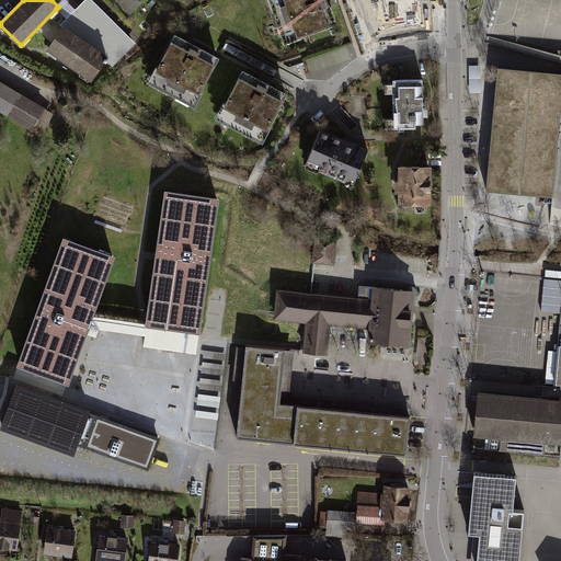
[(66,0),(52,0),(58,7),(56,9),(67,19),(76,10),(66,0)]
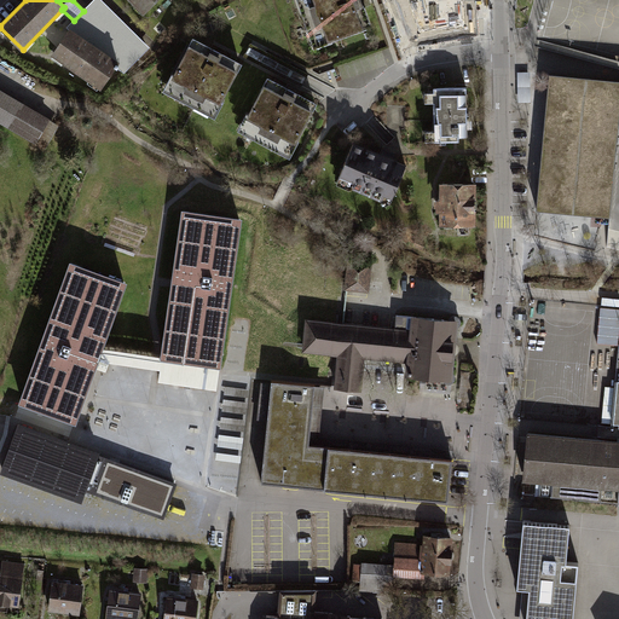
[(149,47),(102,0),(92,0),(84,11),(74,21),(70,24),(117,57),(113,65),(123,73),(149,47)]
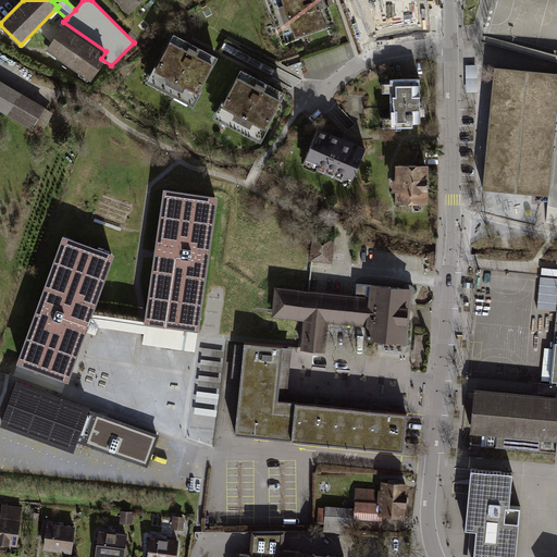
[(140,0),(115,0),(128,13),(140,0)]
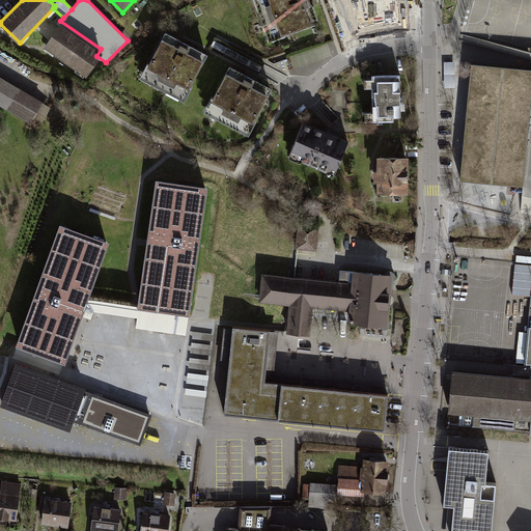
[(311,0),(254,0),(269,42),(320,24),(311,0)]
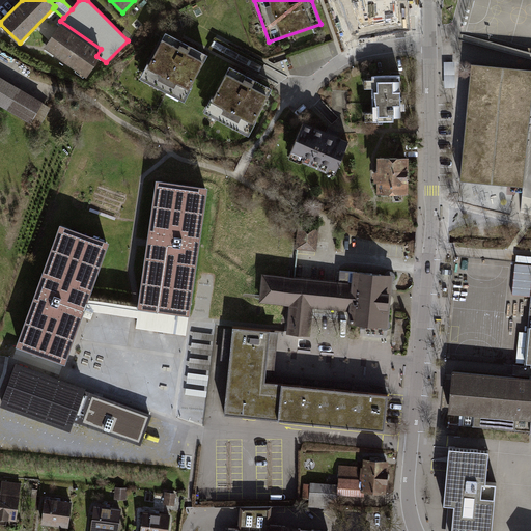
[(390,0),(362,0),(365,24),(393,21),(390,0)]
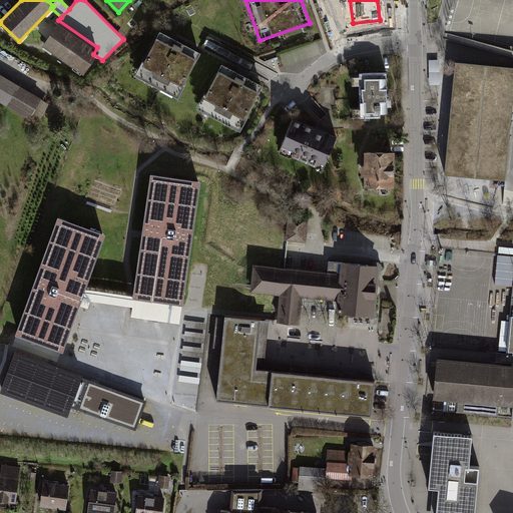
[(58,20),(56,19),(40,42),(82,70),(93,54),(97,47),(58,20)]
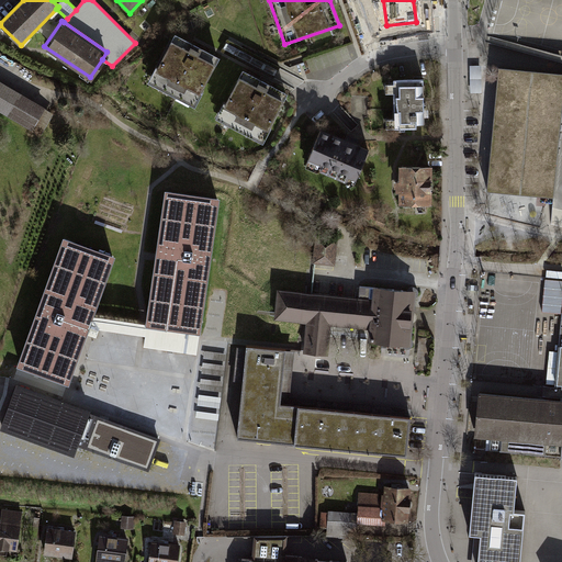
[(224,63),(176,34),(146,82),(195,111),(224,63)]
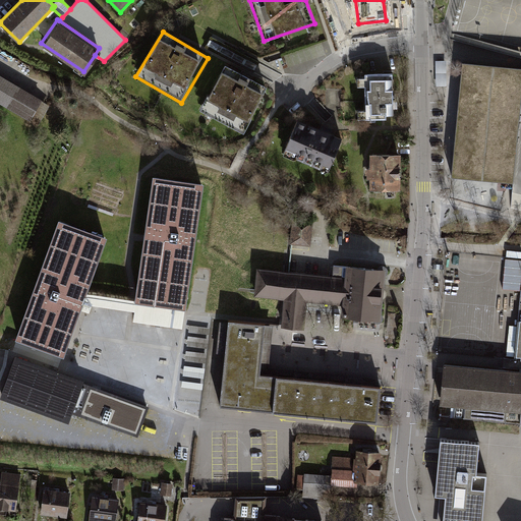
[(520,94),(520,68),(460,63),(452,175),(514,180),(520,94)]
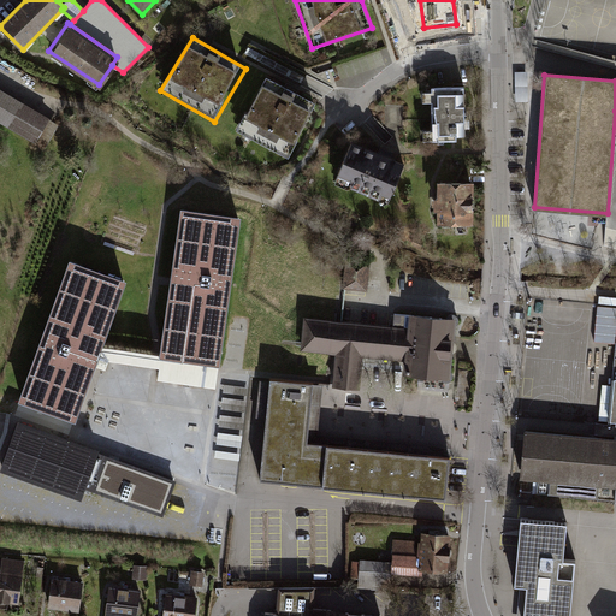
[(320,107),(267,78),(237,131),(290,160),(320,107)]
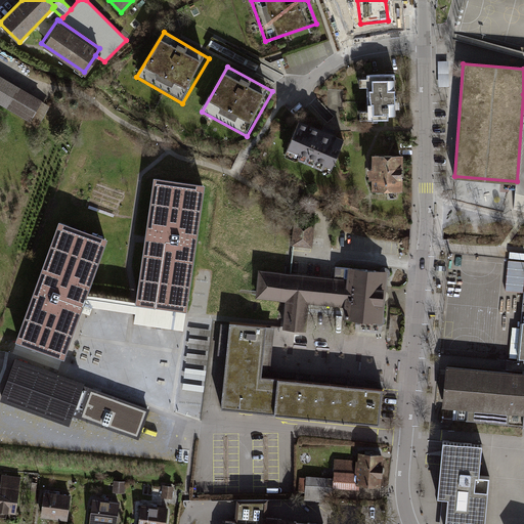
[(395,73),(367,74),(367,78),(360,78),(360,87),(367,86),(368,111),(360,111),(360,120),(390,120),(389,115),(398,115),(395,73)]
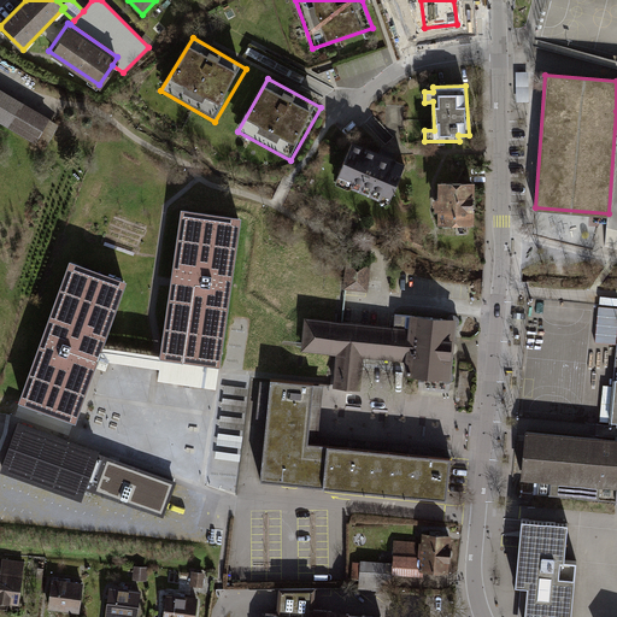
[(48,116),(0,88),(0,121),(34,142),(34,141),(43,146),(57,124),(48,118),(48,116)]
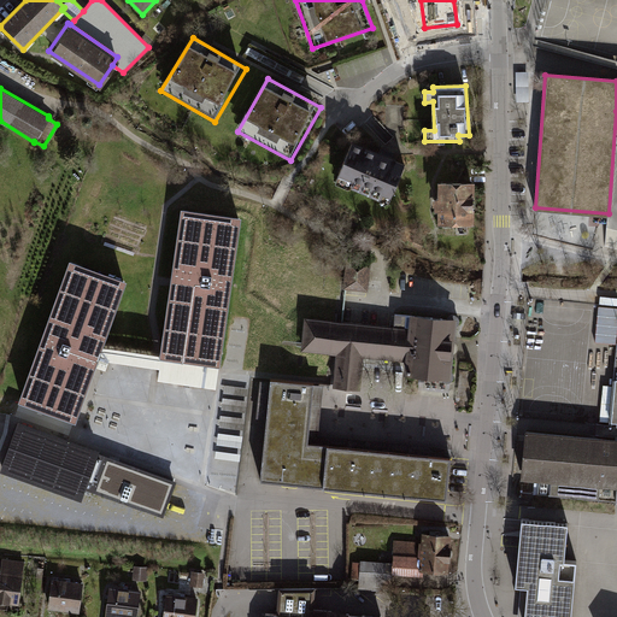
[(406,165),(350,141),(333,180),(389,205),(406,165)]
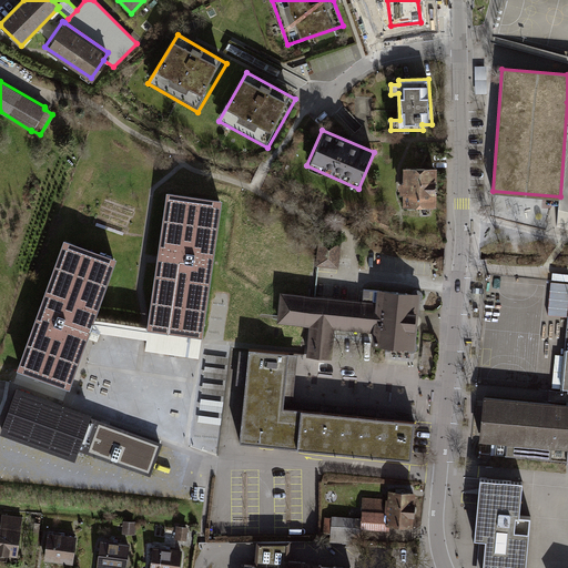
[(438,165),(405,166),(405,208),(438,206),(438,165)]
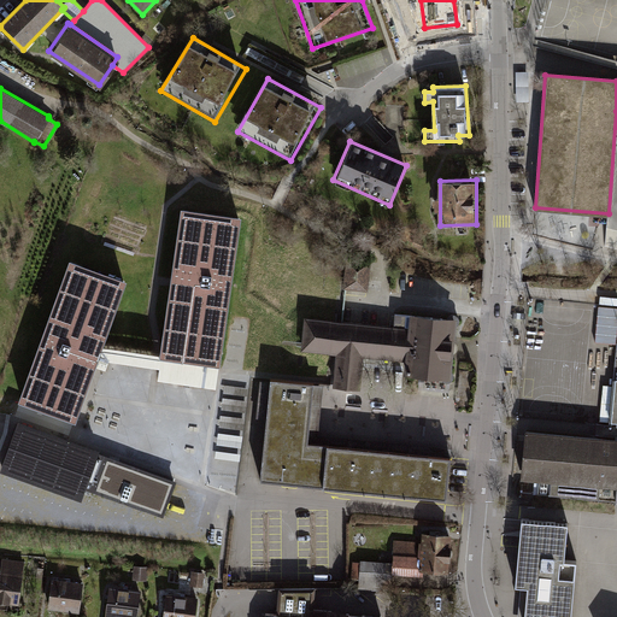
[(241,216),(181,206),(170,281),(160,351),(159,356),(219,364),(241,216)]
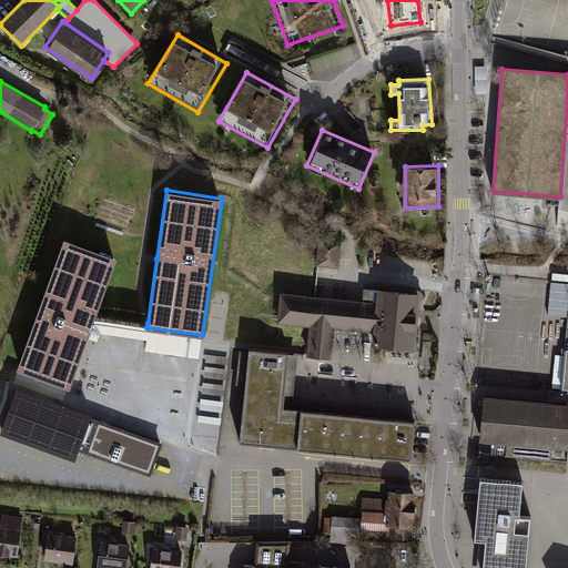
[(342,241),(317,237),(313,264),(316,264),(335,266),(340,267),(342,241)]
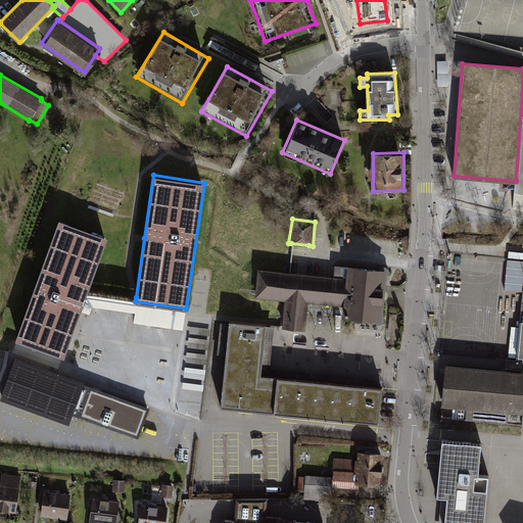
[(107,237),(58,220),(14,339),(63,357),(88,290),(107,237)]
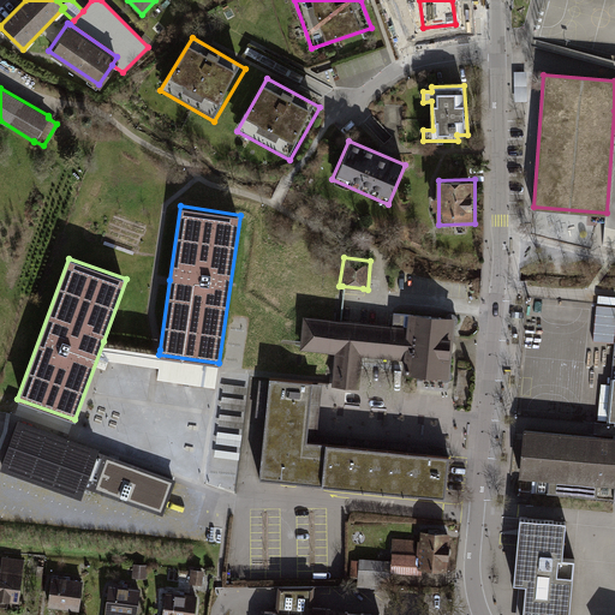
[(443,317),(408,314),(407,328),(405,360),(404,372),(418,374),(440,376),(449,377),(455,318),(443,317)]
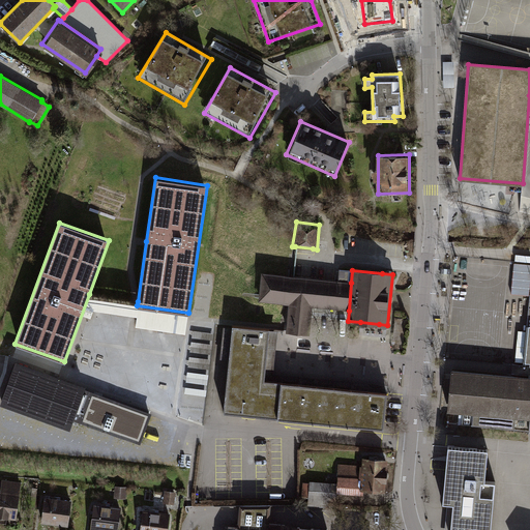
[(295,276),(263,273),(261,296),(260,301),(289,304),(288,320),(287,331),(310,333),(312,310),(313,306),(345,310),(349,311),(351,283),(336,281),(334,281),(295,276)]
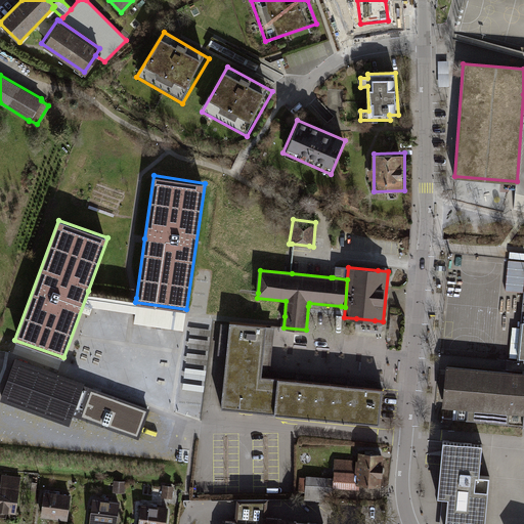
[(266,326),(230,323),(222,407),(258,410),(259,402),(261,382),(261,377),(263,354),(264,351),(266,332),(266,326)]
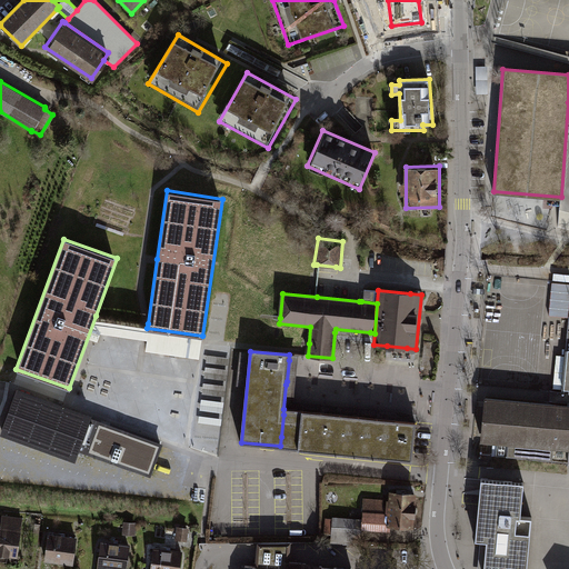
[(91,373),(86,388),(111,396),(116,381),(91,373)]
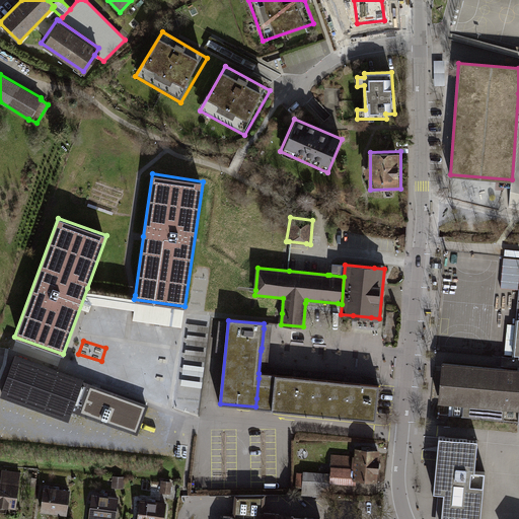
[(518,365),(439,356),(435,413),(518,423),(518,365)]
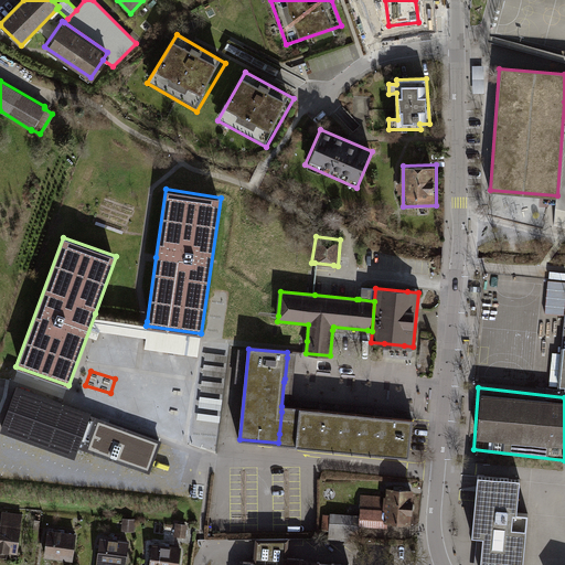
[(89,415),(17,388),(2,432),(75,457),(77,449),(89,415)]
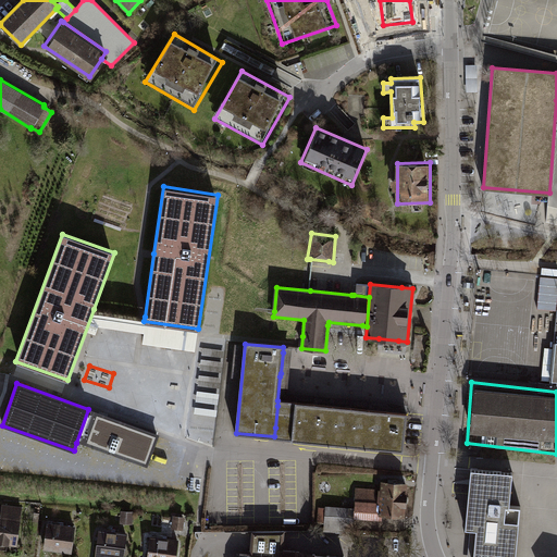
[(287,401),(277,400),(277,406),(275,428),(274,436),(281,437),(404,450),(407,415),(401,413),(287,401)]
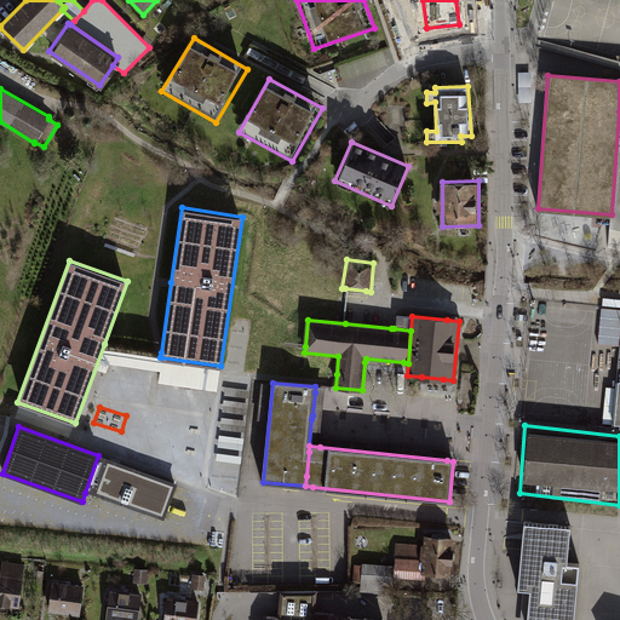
[(179,484),(98,455),(85,493),(166,522),(179,484)]
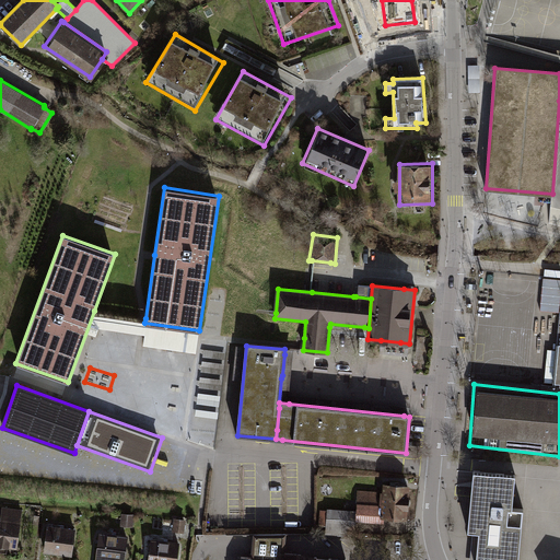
[(514,475),(473,470),(467,532),(478,533),(477,540),(475,559),(515,559),(521,510),(511,509),(512,501),(514,478),(514,475)]
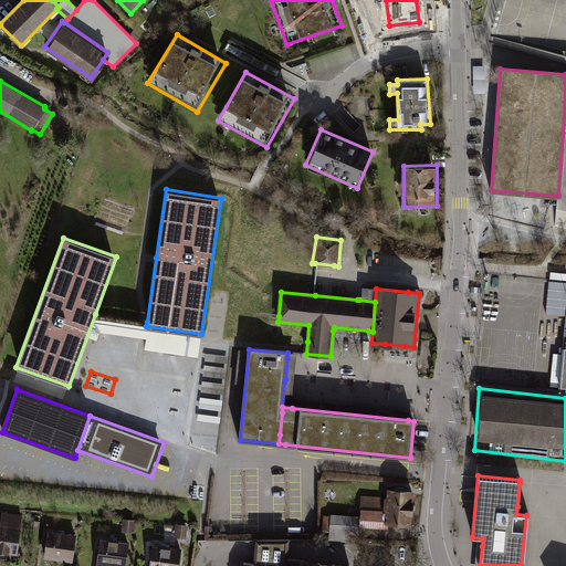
[(388,493),(359,492),(358,516),(332,515),(332,517),(323,516),(322,533),(329,534),(328,541),(356,543),(357,543),(358,527),(387,528),(387,526),(387,525),(412,526),(416,485),(407,484),(388,483),(388,493)]
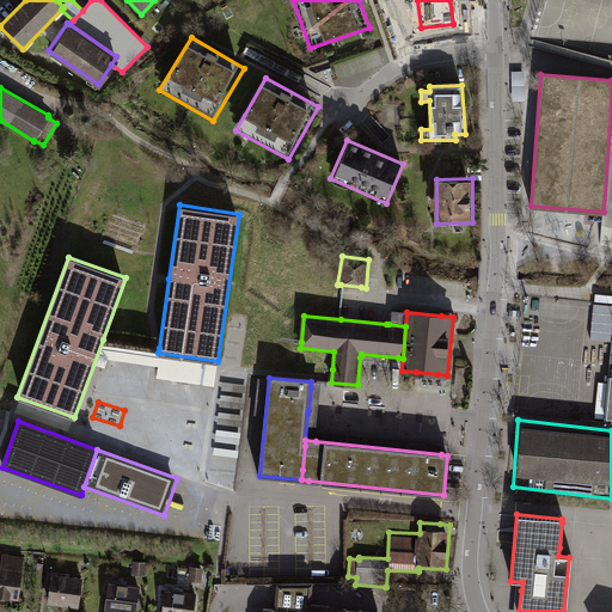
[(0,564),(0,599),(18,603),(24,556),(1,554),(0,564)]
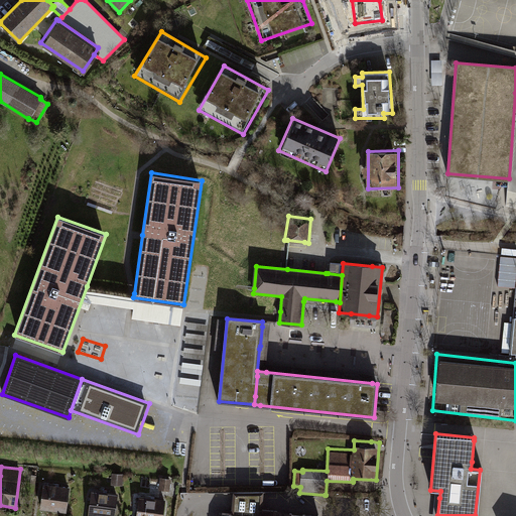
[(70,488),(42,484),(40,510),(68,513),(70,488)]
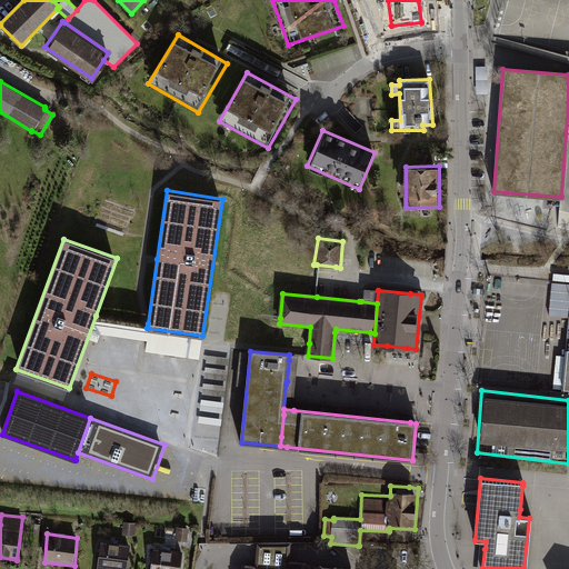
[(126,568),(130,545),(100,541),(97,568),(126,568)]
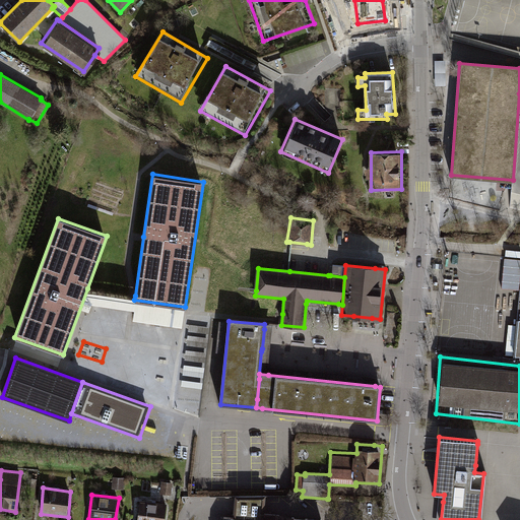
[(263,496),(237,497),(235,518),(256,519),(258,519),(259,514),(265,514),(266,496),(263,496)]
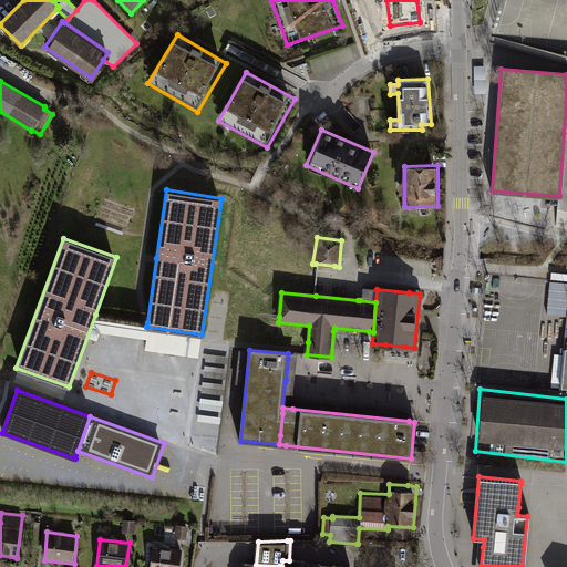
[(179,566),(182,549),(152,545),(148,566),(179,566)]
